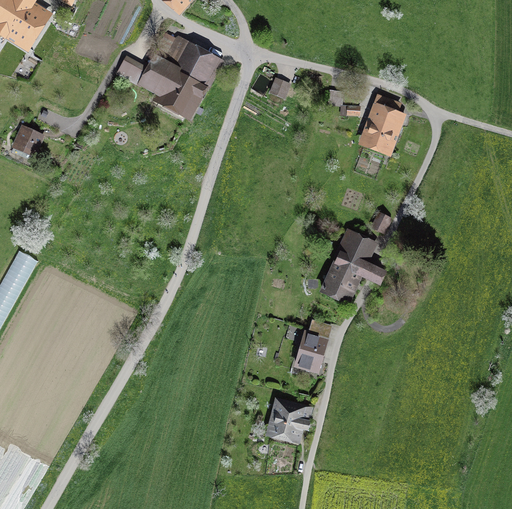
[(0,0),(0,32),(26,48),(47,13),(31,3),(32,0),(0,0)]
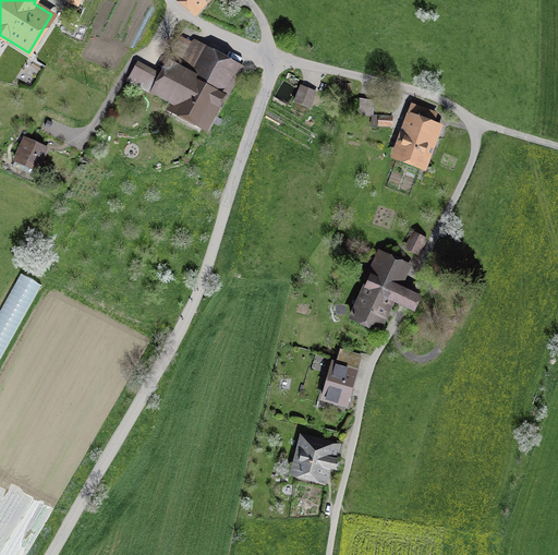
[(183,0),(199,14),(211,0),(183,0)]
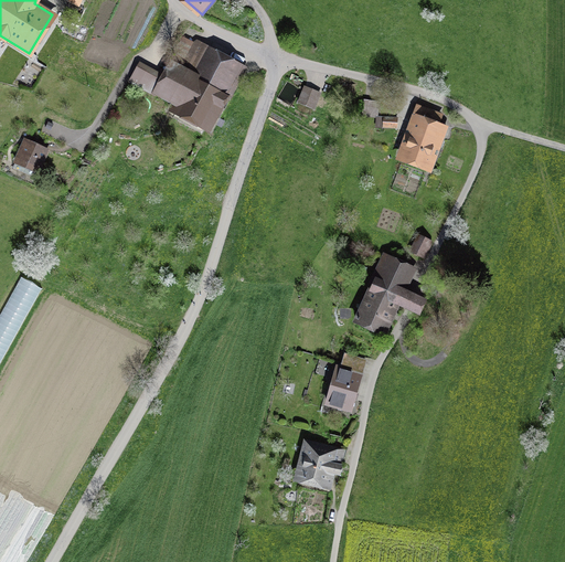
[(210,45),(196,38),(181,66),(172,61),(164,75),(139,62),(130,78),(155,92),(157,88),(179,102),(177,106),(206,123),(240,61),(210,44),(210,45)]
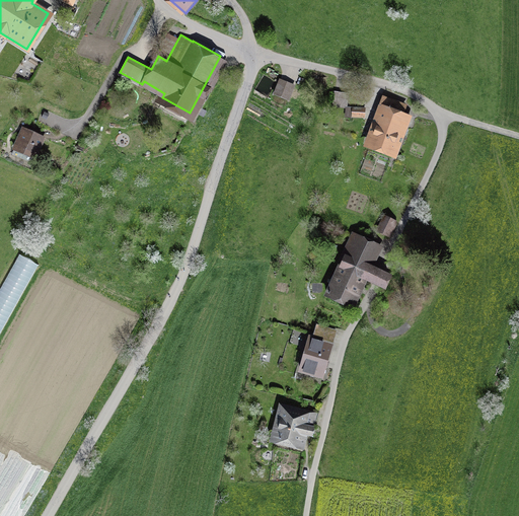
[(293,84),(279,78),(273,93),(287,99),(293,84)]
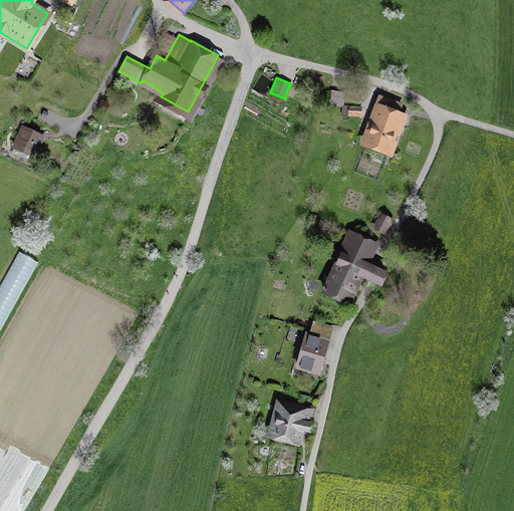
[(345,89),(331,87),(329,101),(343,104),(345,89)]
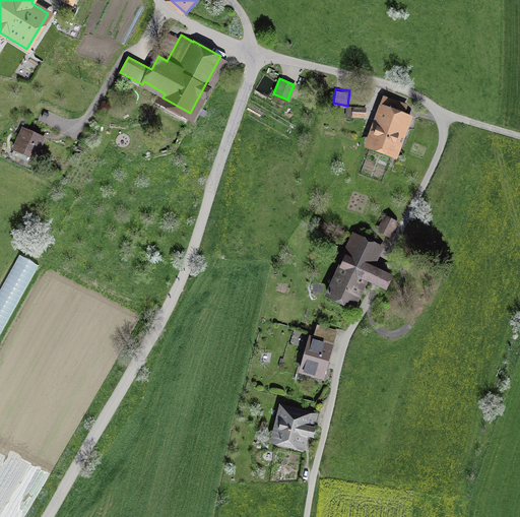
[(412,116),(378,104),(363,147),(396,159),(412,116)]
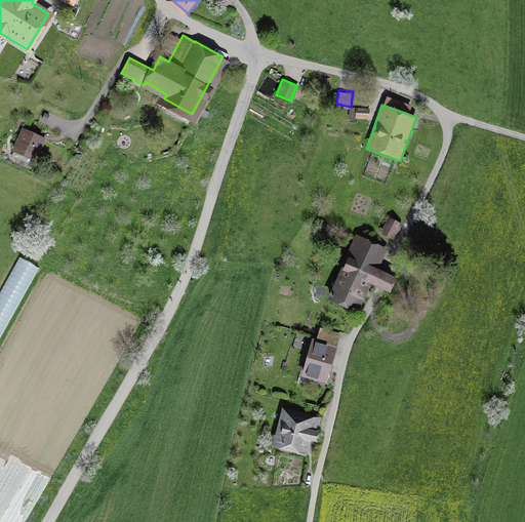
[(369,109),(355,108),(355,118),(369,118),(369,109)]
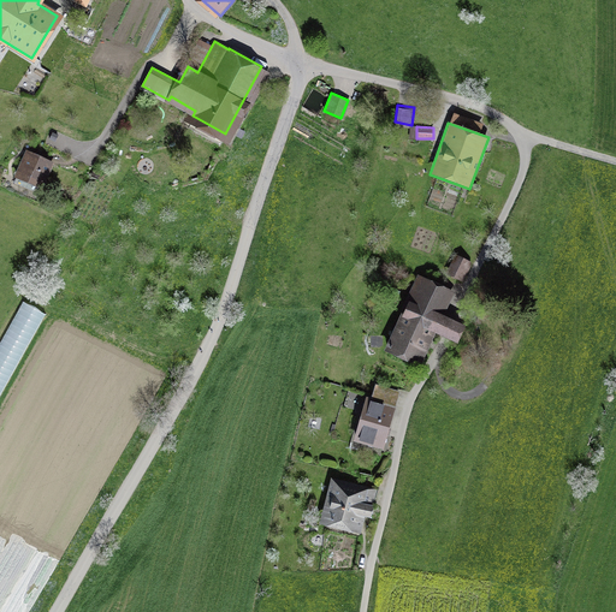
[(52,161),(28,150),(17,173),(41,184),(52,161)]
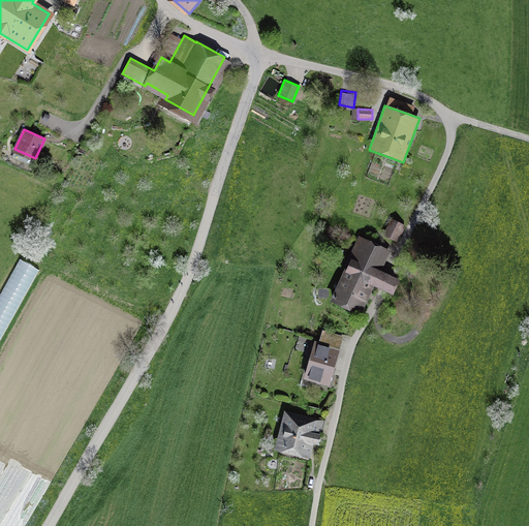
[(400,225),(392,221),(386,231),(395,236),(400,225)]
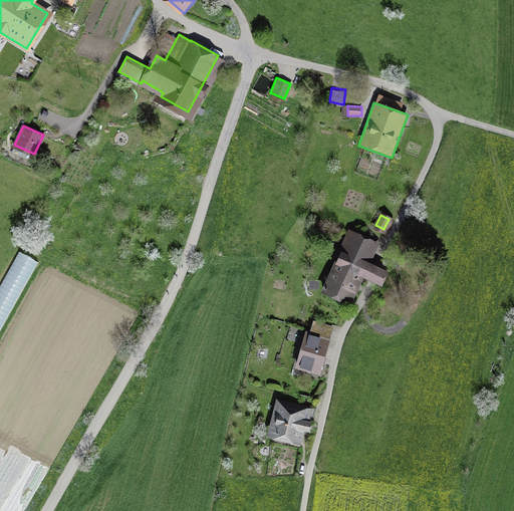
[(353,286),(360,271),(371,275),(380,280),(386,270),(375,266),(365,261),(374,241),(354,232),(333,278),(331,277),(326,288),(328,289),(348,298),(353,286)]
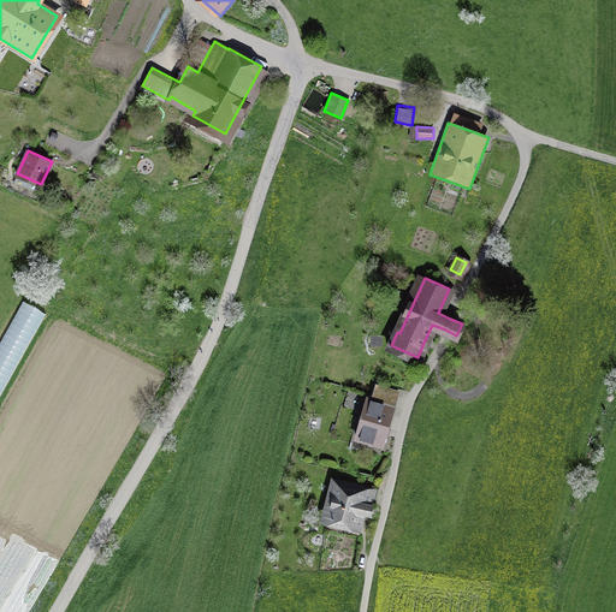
[(0,392),(41,303),(17,293),(0,330),(0,392)]
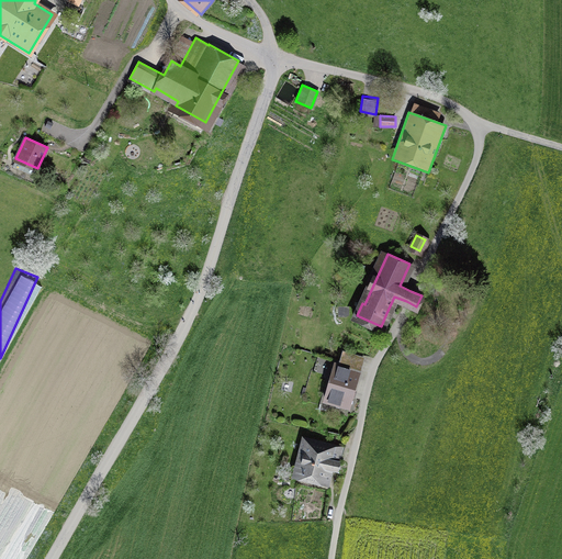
[(350,366),(336,361),(325,399),(339,403),(348,405),(357,377),(348,373),(350,366)]
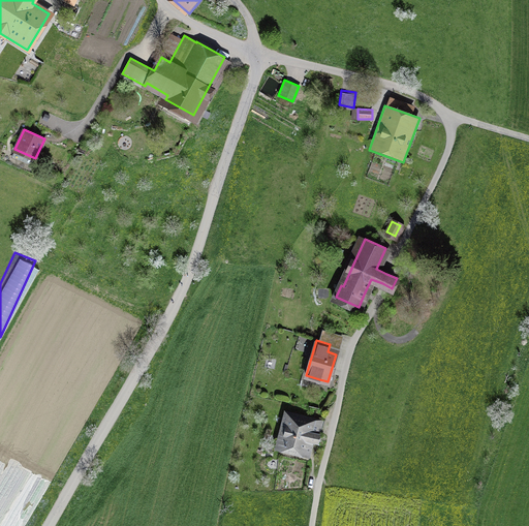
[(304,450),(307,437),(318,440),(319,433),(309,430),(312,420),(289,414),(282,444),(304,450)]
